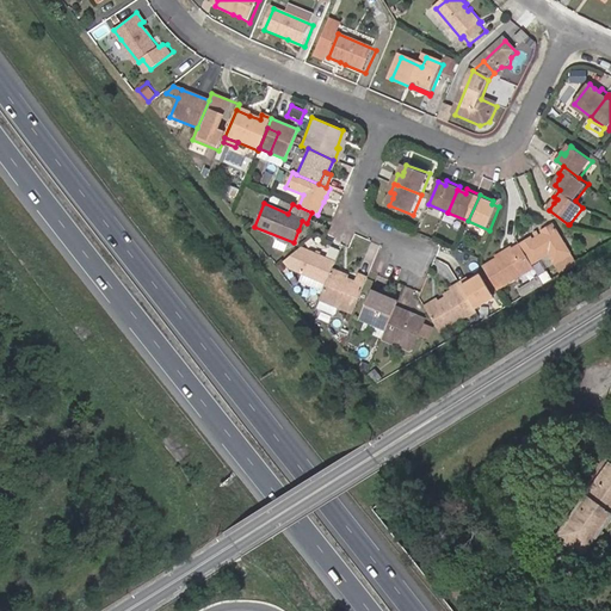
[(531,235),(520,242),(522,246),(524,248),(534,265),(545,257),(549,257),(560,275),(578,265),(554,222),(539,230),(541,233),(532,238),(531,235)]
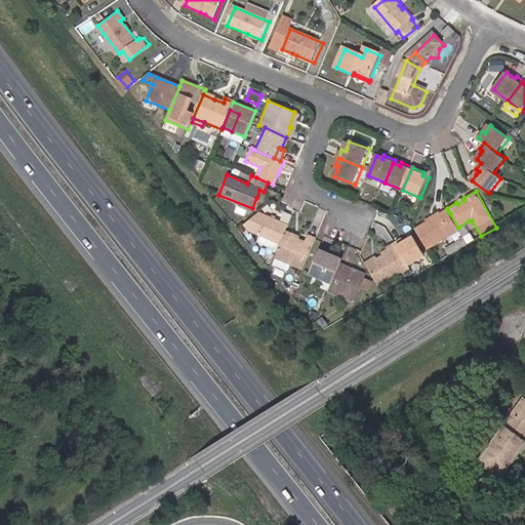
[(285,210),(281,218),(289,221),(292,214),(285,210)]
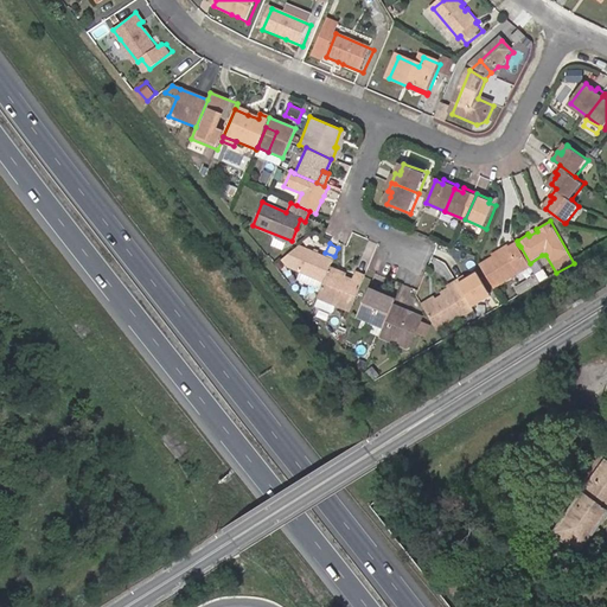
[(480,266),(493,289),(531,267),(530,263),(521,247),(518,244),(510,249),(494,259),(480,266)]
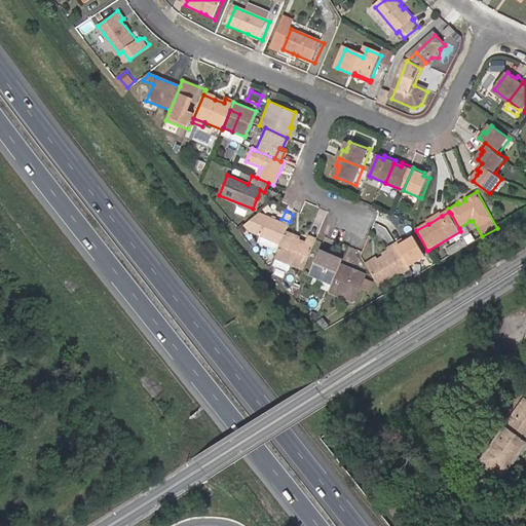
[(288,225),(259,213),(243,226),(248,231),(280,245),(288,225)]
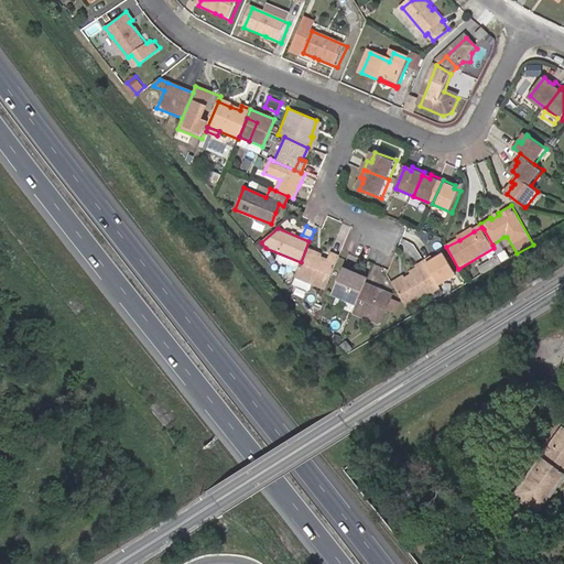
[(473,228),(457,237),(459,240),(474,231),(473,228)]
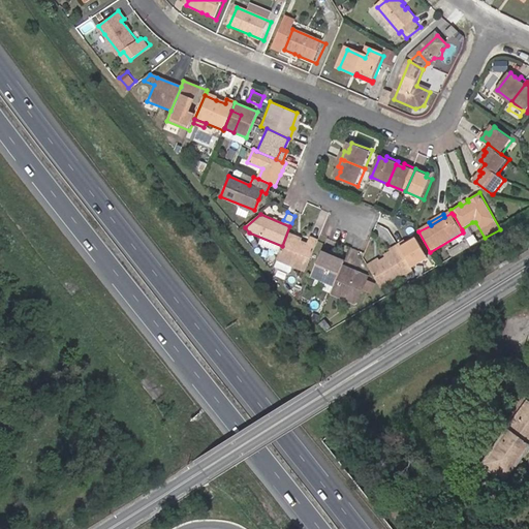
[(301,238),(287,234),(282,246),(276,260),(291,268),(305,273),(318,241),(310,237),(307,244),(300,241),(301,238)]
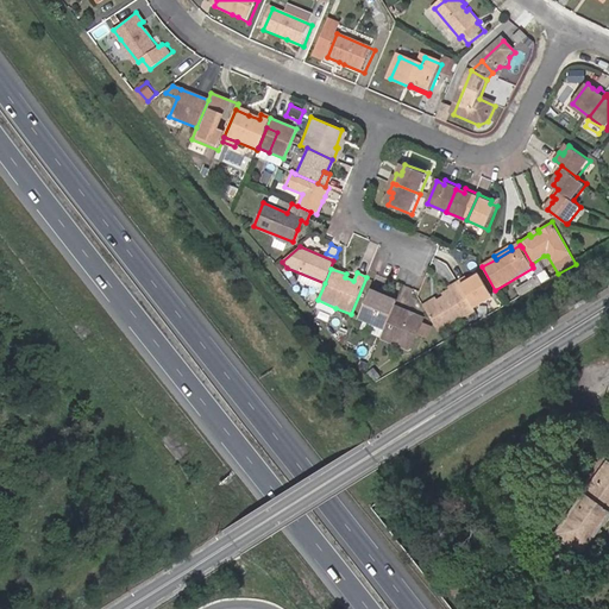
[(459,284),(472,308),(491,297),(479,276),(472,280),(469,281),(468,278),(459,283),(458,283),(459,284)]
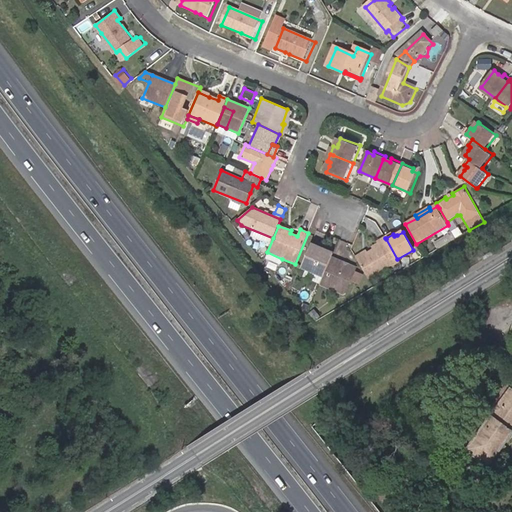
[(356,259),(368,280),(399,261),(397,259),(386,239),(379,243),(372,247),(373,250),(367,253),(356,259)]
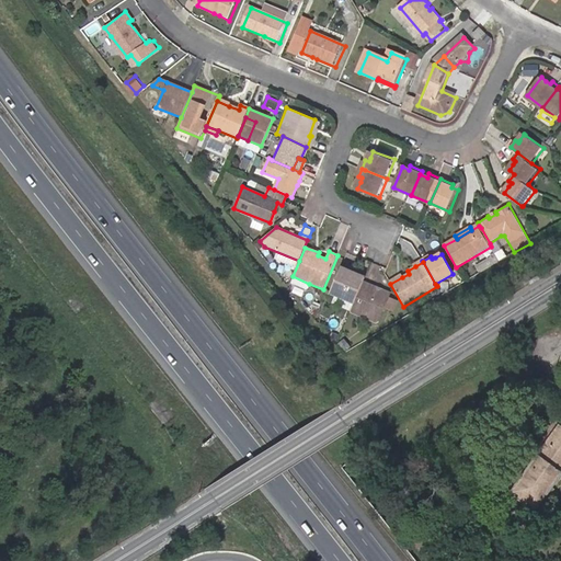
[(366,278),(341,267),(330,294),(354,305),(364,283),(366,278)]
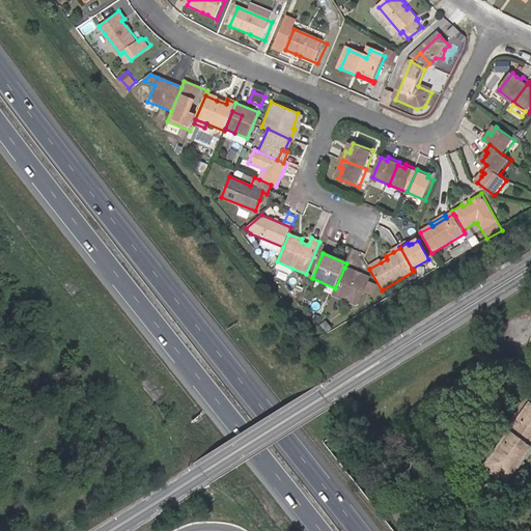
[(367,267),(369,269),(381,262),(380,259),(367,267)]
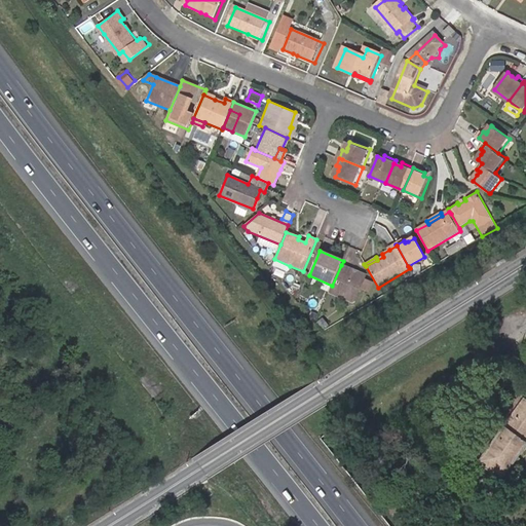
[(288,272),(290,266),(274,259),(272,265),(288,272)]
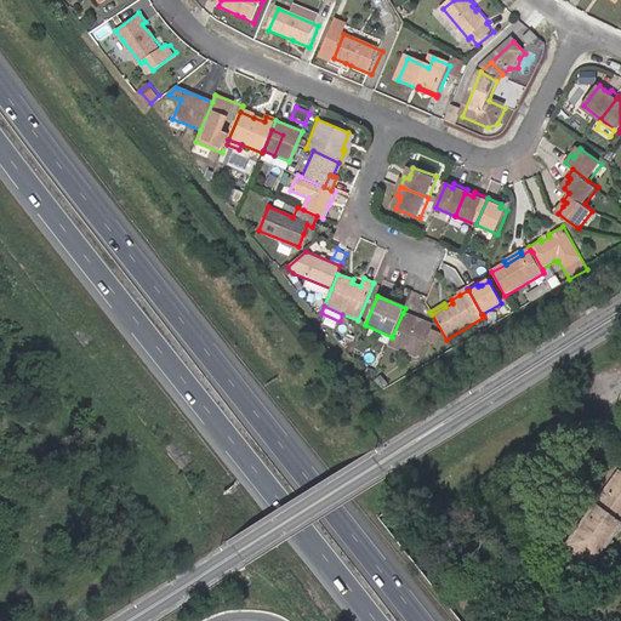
[(392,337),(388,347),(417,359),(426,341),(431,328),(432,325),(403,313),(392,337)]
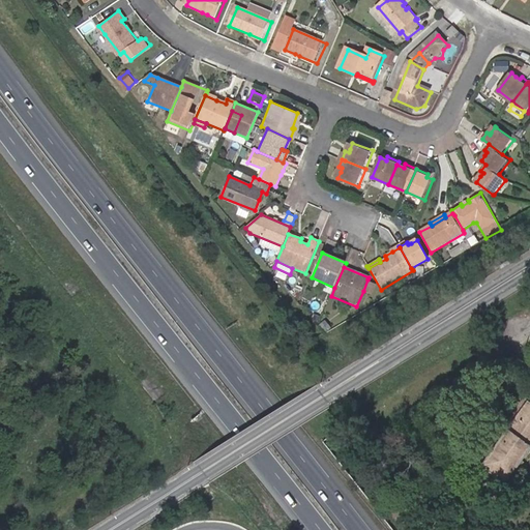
[(377,284),(367,280),(363,291),(372,294),(377,284)]
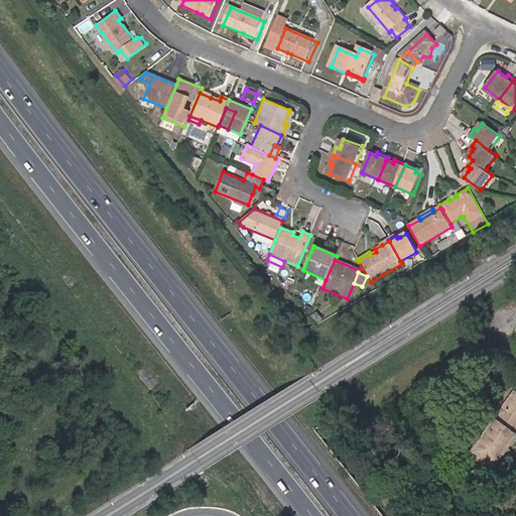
[(515,429),(515,391),(509,386),(464,450),(489,468),(501,450),(507,455),(510,449),(504,445),(515,429)]
